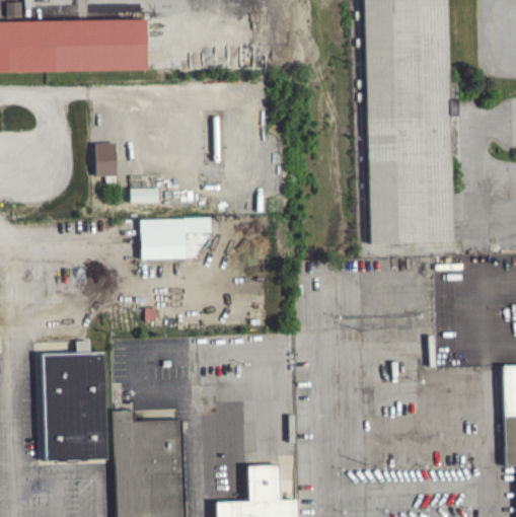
[(364,0),(371,243),(454,242),(449,0),(364,0)]
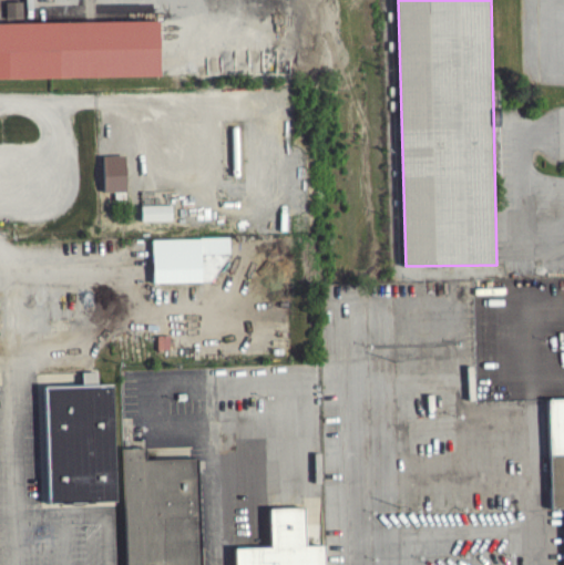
[(8,2),(8,19),(26,19),(26,2),(8,2)]
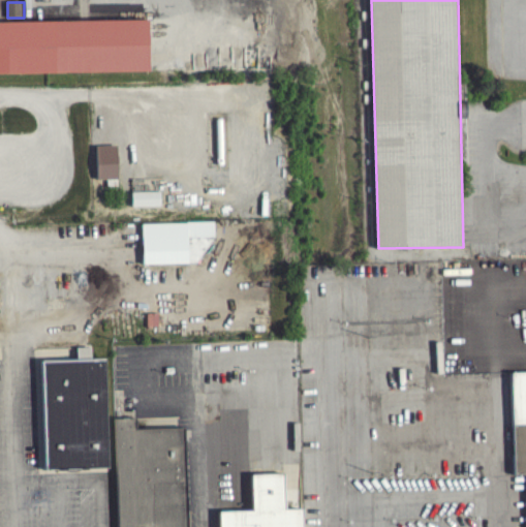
[(0,73),(150,71),(149,20),(0,22),(0,73)]
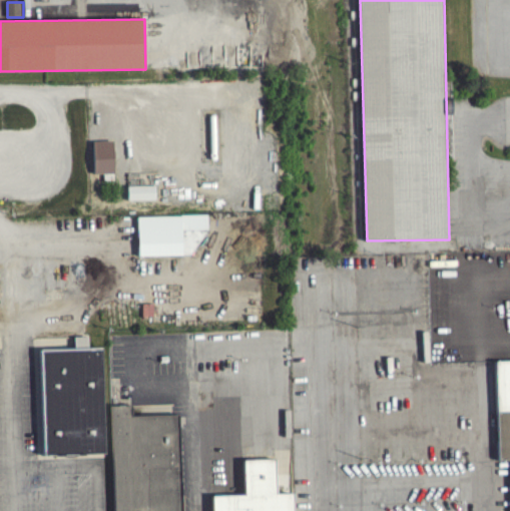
[(444,120),(452,120),(452,101),(444,101),(444,120)]
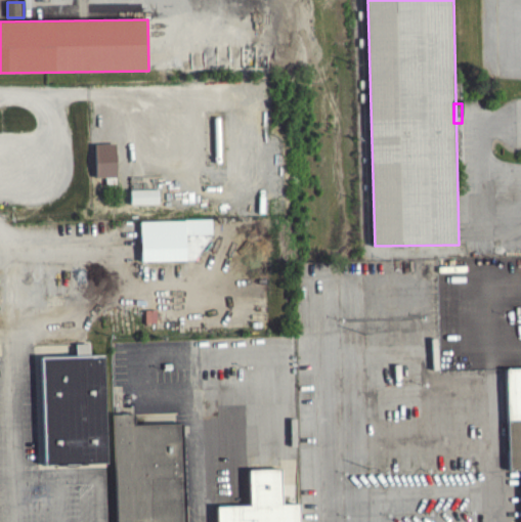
[(117,183),(116,149),(95,149),(96,183),(117,183)]
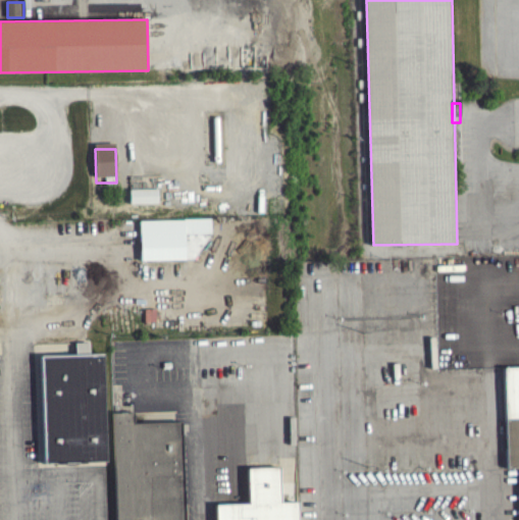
[(131,210),(158,209),(158,195),(131,195),(131,210)]
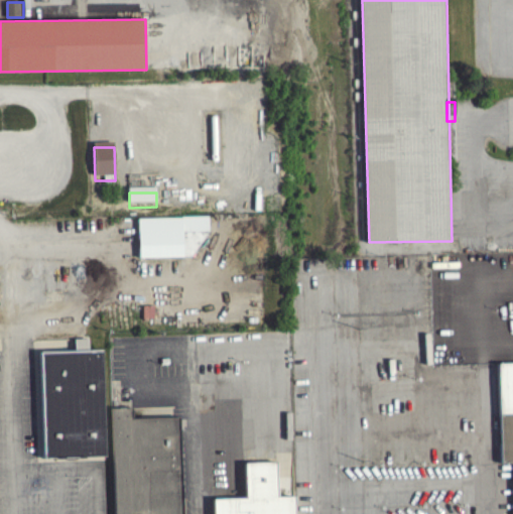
[(138,224),(139,264),(205,262),(205,223),(138,224)]
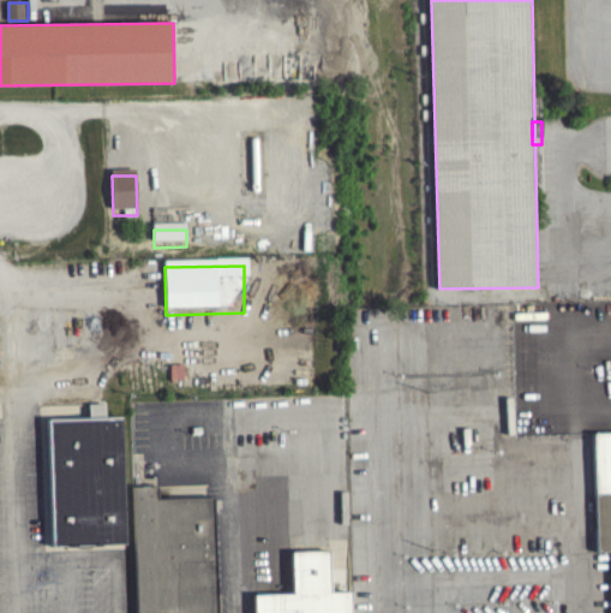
[(49,422),(54,546),(129,543),(124,420),(49,422)]
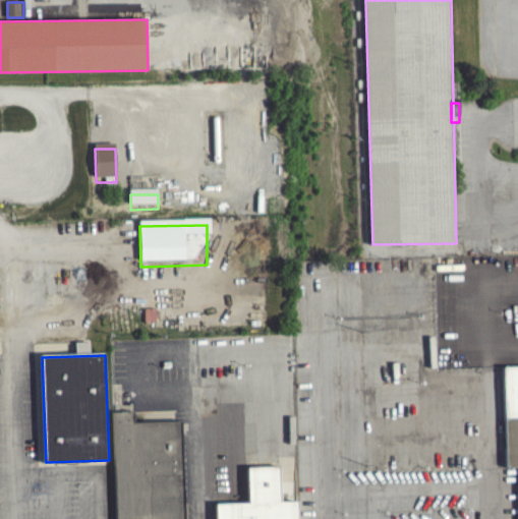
[(505,366),(517,366),(517,471),(504,473),(505,366)]
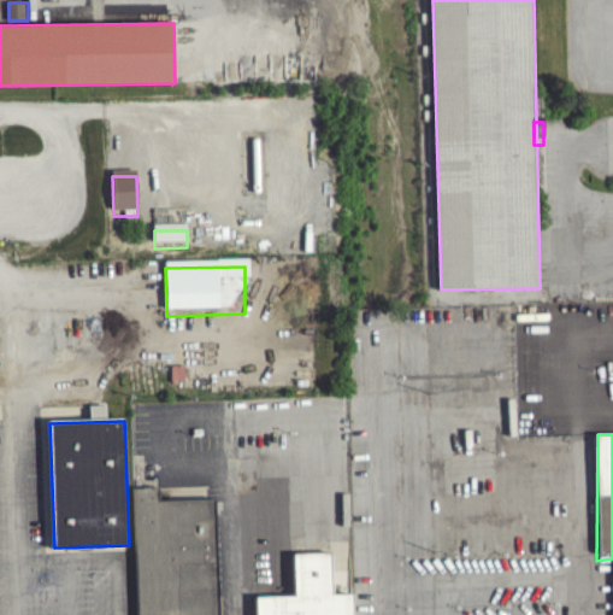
[(140,614),(136,488),(161,487),(161,502),(218,501),(220,614),(140,614)]
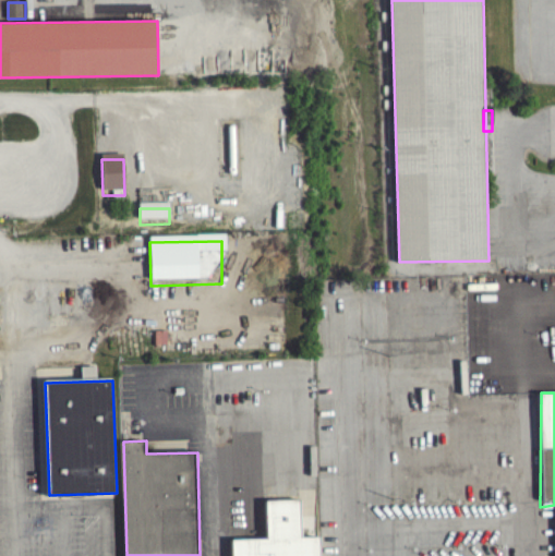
[(232,541),(232,555),(322,555),(322,536),(303,536),(302,499),(267,500),(268,539),(232,541)]
